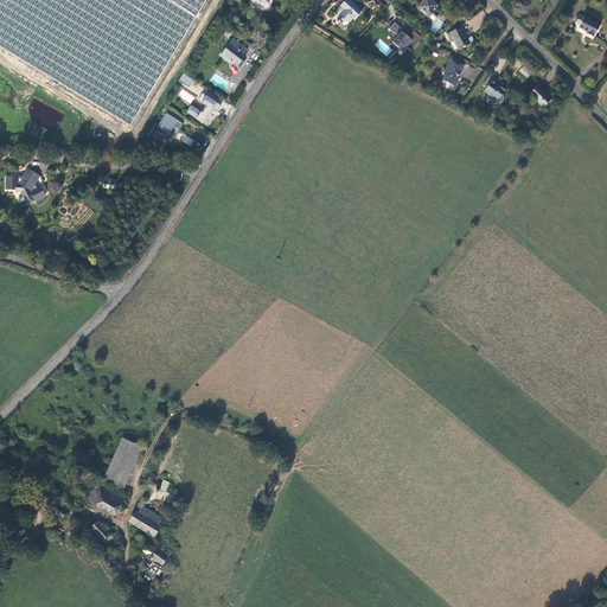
[(0,0),(0,46),(132,127),(197,18),(206,0),(0,0)]
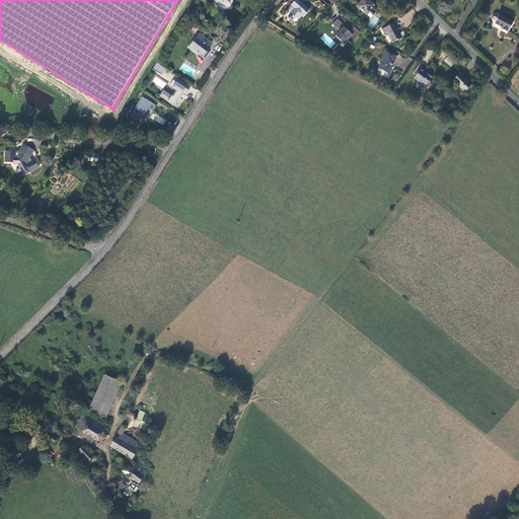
[(302,14),(304,16),(309,9),(299,0),(295,0),(292,5),(293,6),(295,8),(292,12),(292,13),(298,19),(302,14)]
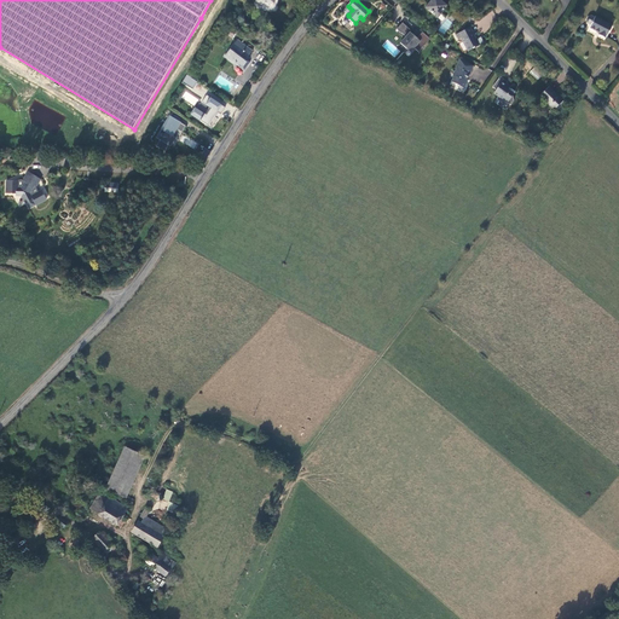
[(447,6),(439,0),(432,0),(426,7),(438,18),(447,6)]
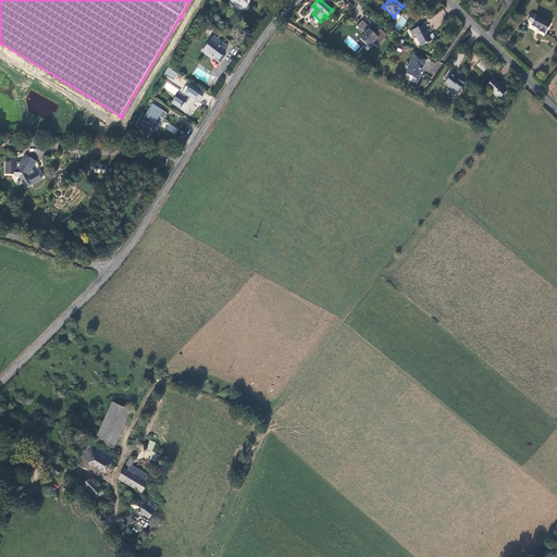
[(546,33),(552,23),(536,14),(536,15),(532,22),(531,24),(540,29),(539,31),(545,34),(546,33)]
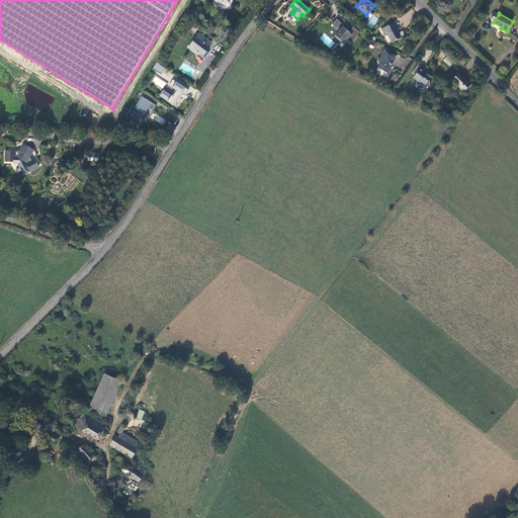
[(340,31),(336,36),(341,41),(342,40),(346,44),(347,41),(351,45),(361,32),(354,27),(350,32),(344,27),(345,26),(338,19),(332,25),(336,28),(337,28),(340,31)]
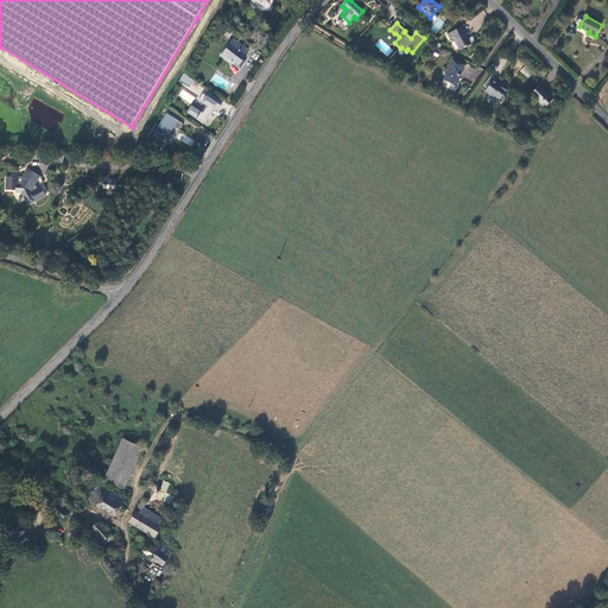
[(460,50),(472,44),(468,39),(462,27),(450,33),(451,38),(454,37),(460,50)]
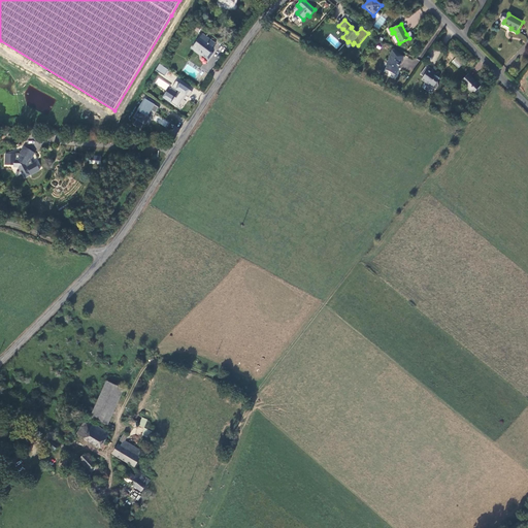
[(203,34),(194,47),(201,53),(200,54),(208,60),(213,54),(211,52),(215,48),(213,46),(217,43),(203,34)]
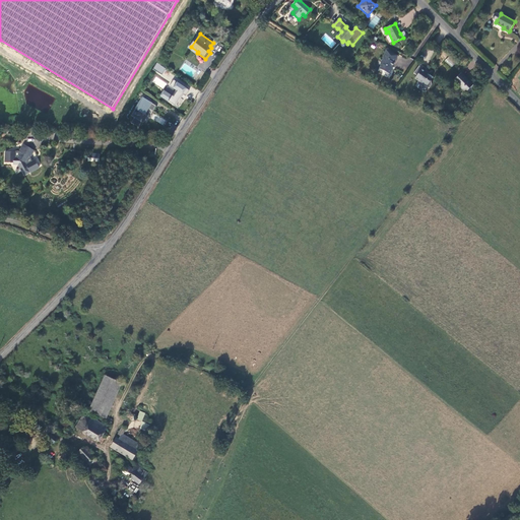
[(398,56),(387,50),(383,57),(384,57),(382,62),(382,64),(379,68),(390,74),(392,70),(392,68),(398,56)]
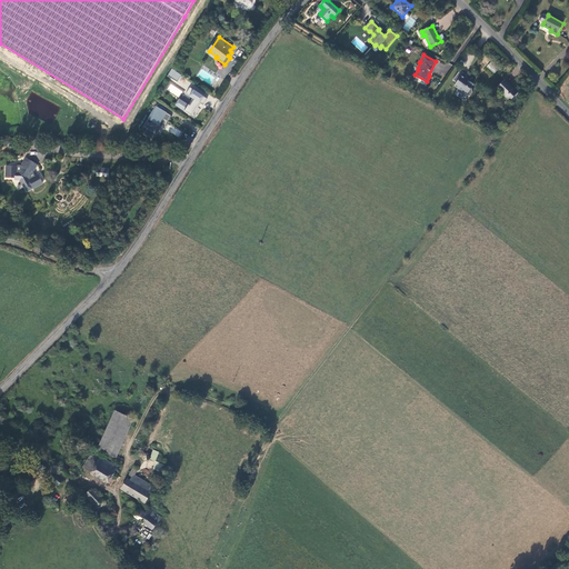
[(486,67),(493,73),(499,68),(491,61),(486,67)]
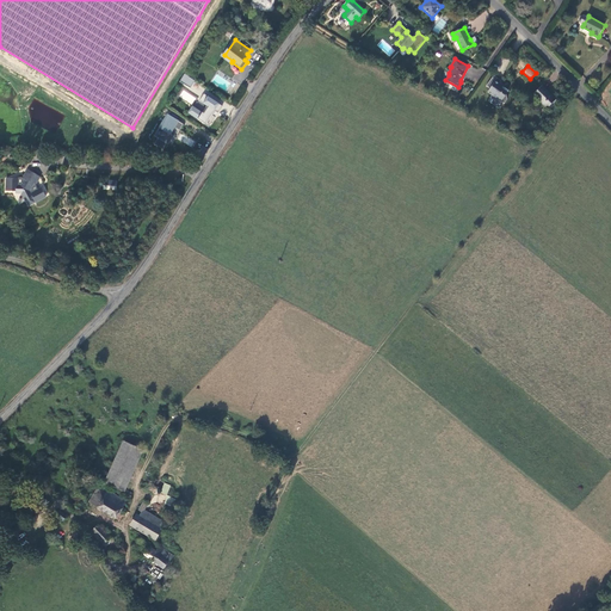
[(190,90),(195,81),(192,80),(185,74),(180,82),(190,90)]
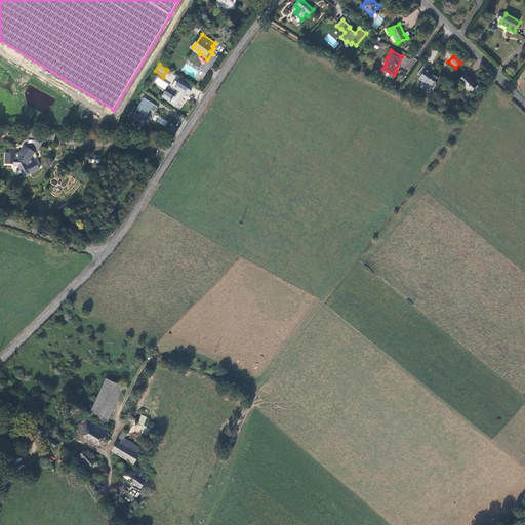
[(436,86),(435,81),(436,80),(435,78),(435,77),(433,75),(433,74),(430,71),(431,70),(425,65),(418,74),(421,76),(419,79),(422,82),(421,84),(426,87),(429,86),(433,89),(436,86)]
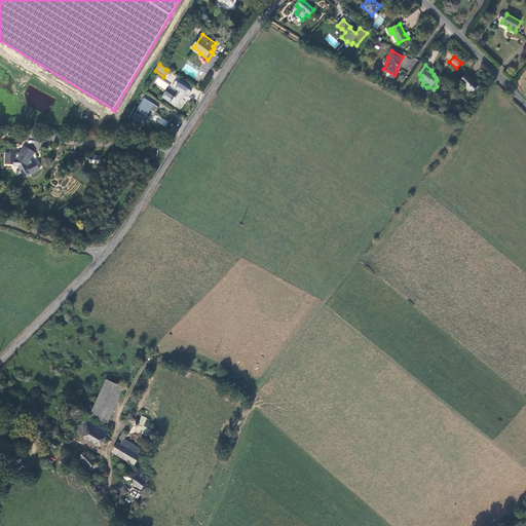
[(478,86),(466,74),(459,81),(471,94),(478,86)]
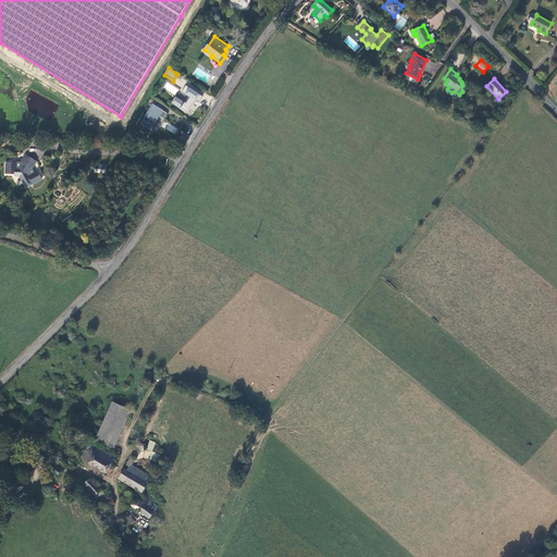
[(186,86),(182,93),(189,97),(185,103),(180,100),(175,107),(190,116),(203,98),(186,86)]
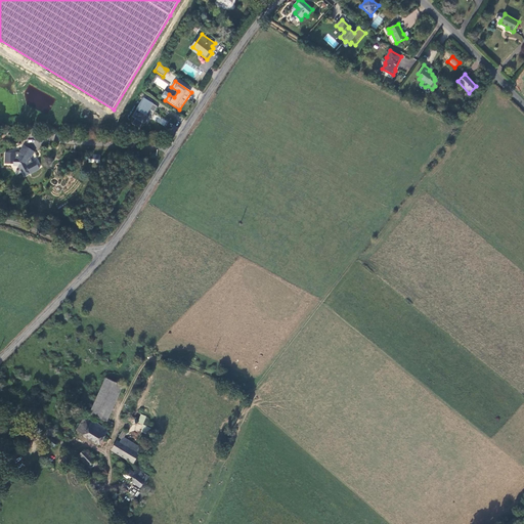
[(155,112),(158,107),(144,99),(133,118),(136,119),(133,125),(140,129),(143,123),(145,125),(149,117),(147,116),(151,110),(155,112)]
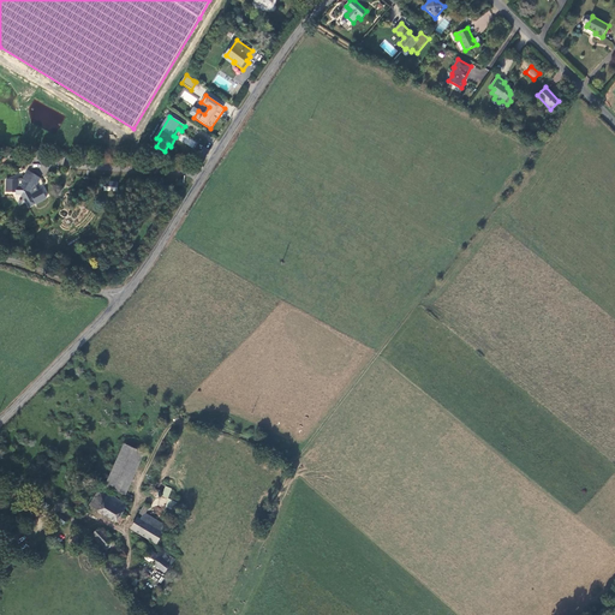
[(29,208),(47,198),(41,189),(33,193),(30,191),(34,186),(35,187),(41,178),(33,173),(30,175),(27,173),(23,179),(24,180),(21,186),(19,186),(18,180),(7,179),(7,192),(17,193),(17,195),(22,195),(29,208)]
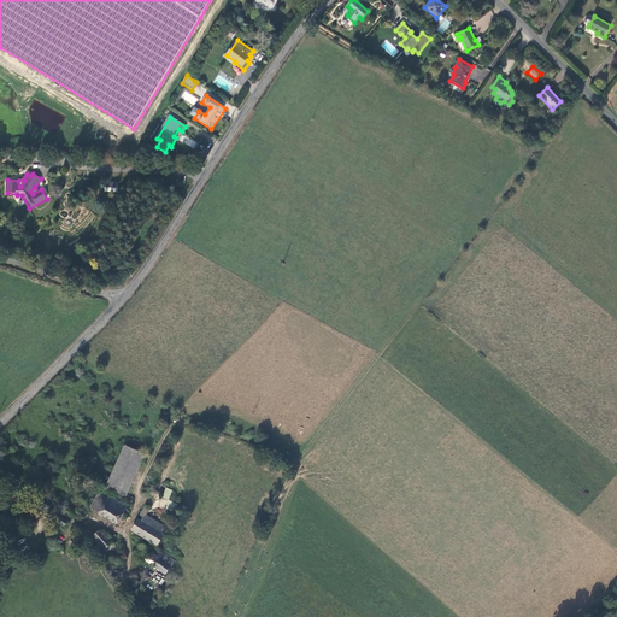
[(127,497),(146,454),(125,446),(106,487),(127,497)]
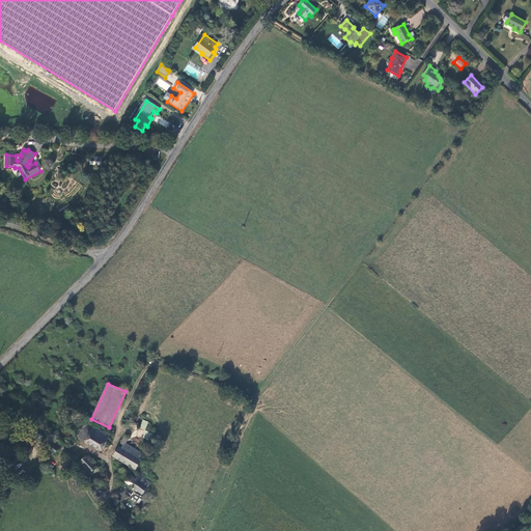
[(145,430),(148,421),(142,420),(140,429),(145,430)]
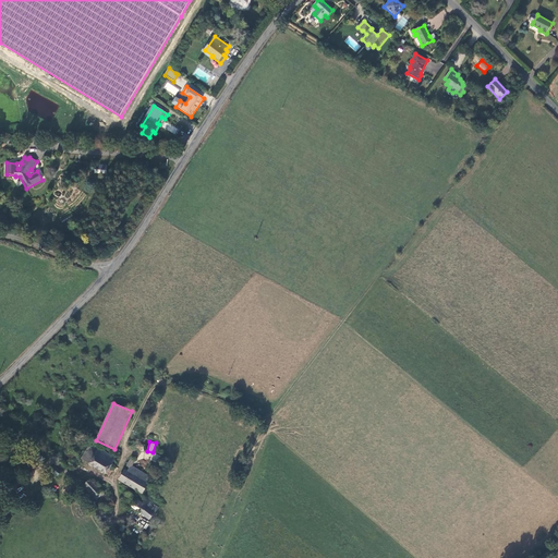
[(94,446),(91,444),(82,459),(84,460),(110,476),(113,470),(111,468),(117,458),(98,448),(94,446)]
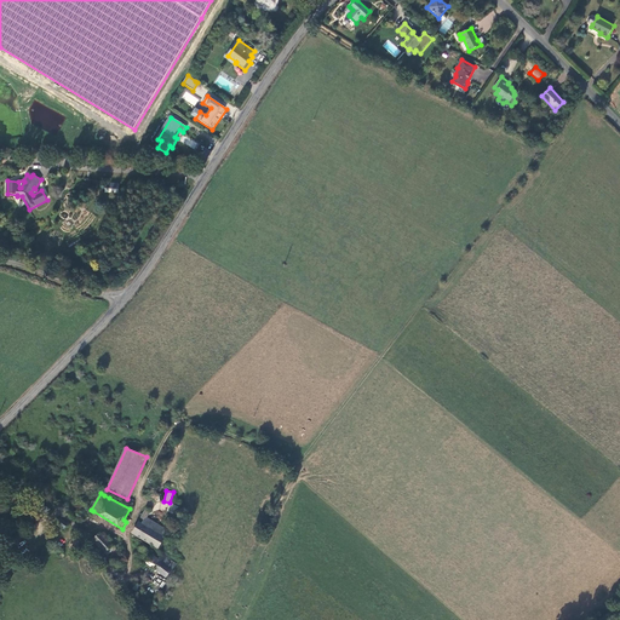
[(167,511),(173,514),(177,506),(171,503),(167,511)]
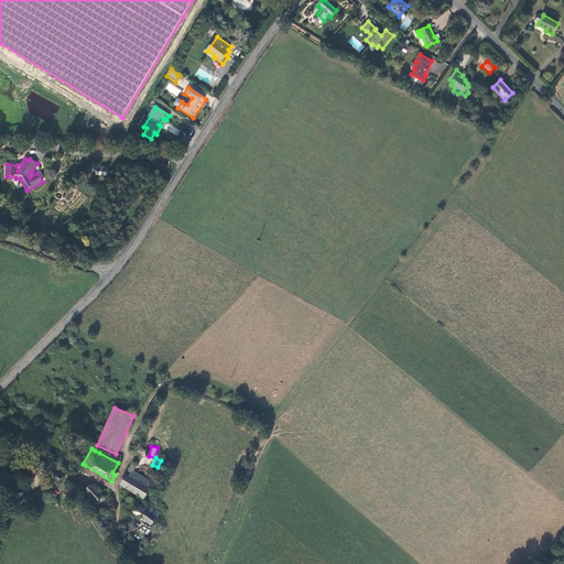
[(39,458),(38,459),(36,464),(44,469),(47,464),(39,458)]
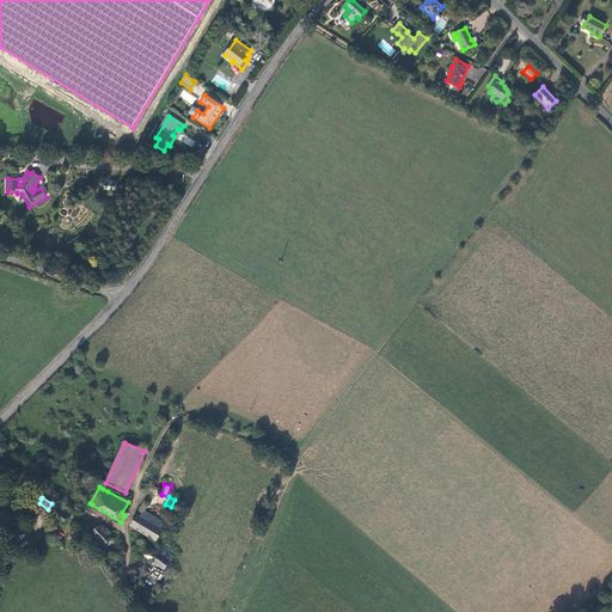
[(140,510),(144,514),(146,510),(150,505),(145,502),(140,510)]
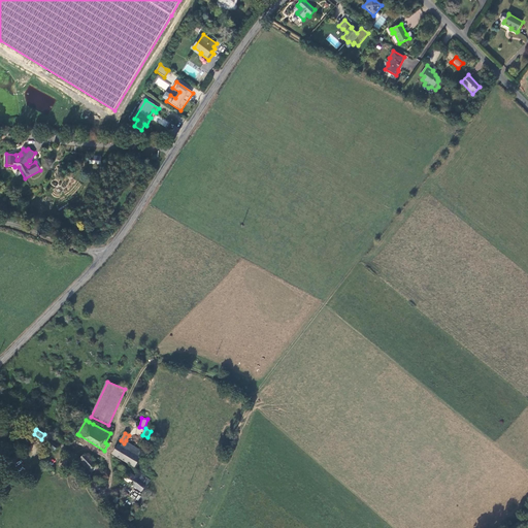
[(122,447),(140,458),(144,452),(126,440),(124,443),(122,447)]
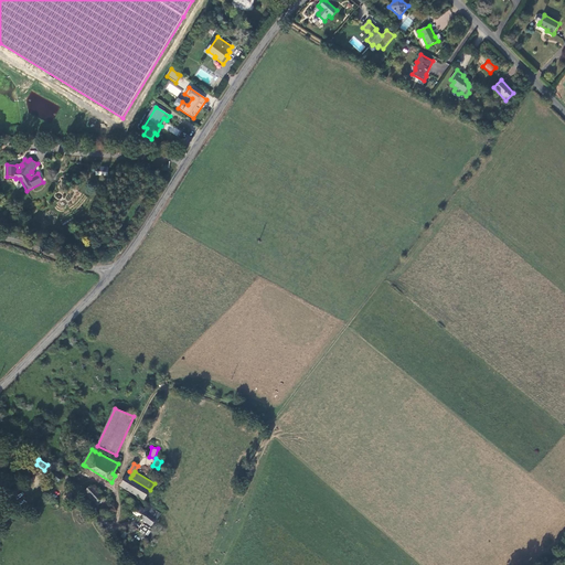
[(63,478),(55,472),(52,478),(59,483),(63,478)]
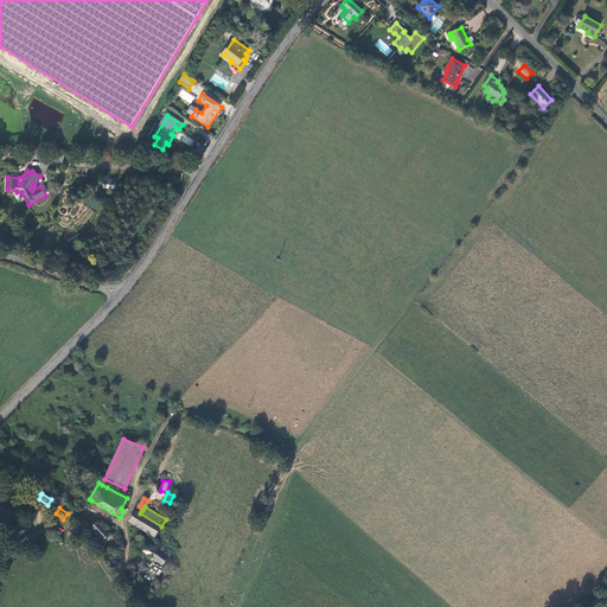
[(155,537),(158,532),(161,526),(140,513),(136,511),(131,522),(155,537)]
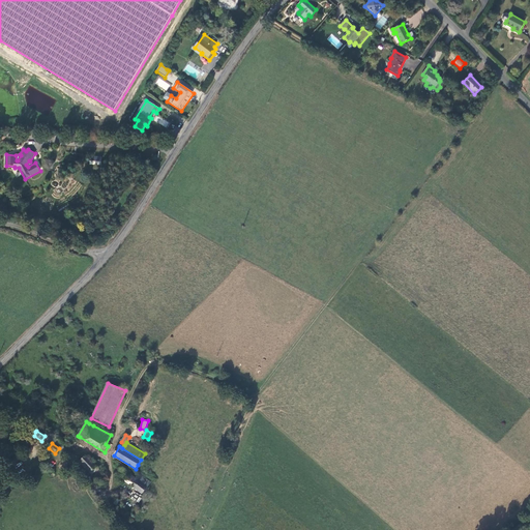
[(90,473),(97,467),(86,455),(79,462),(90,473)]
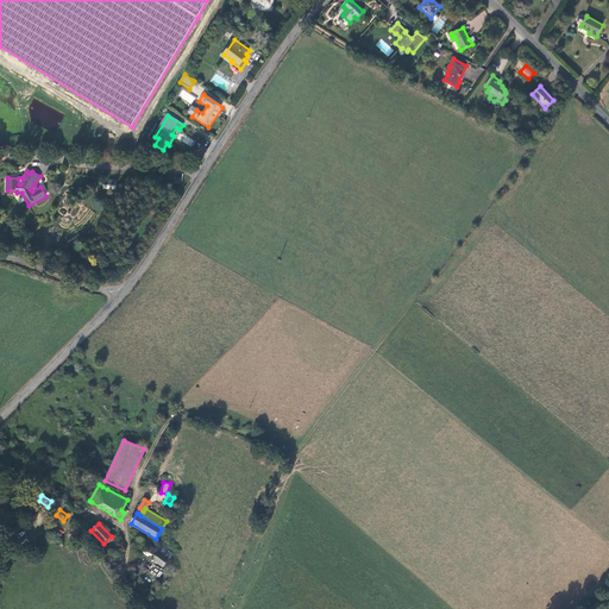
[(104,544),(106,546),(114,539),(112,537),(104,544)]
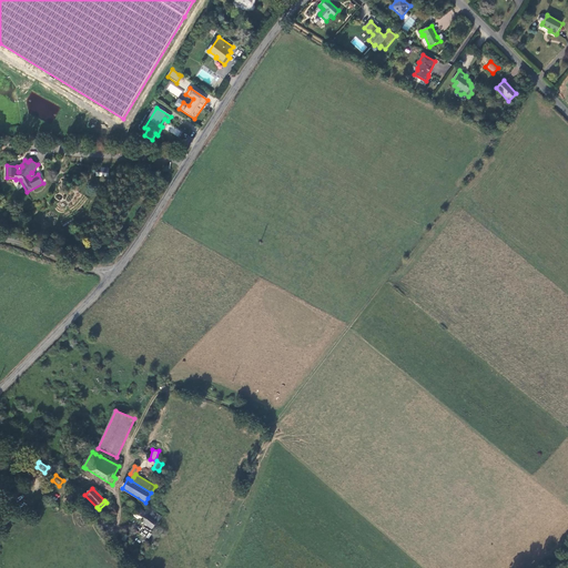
[(140,508),(134,515),(152,529),(162,517),(150,507),(145,513),(140,508)]
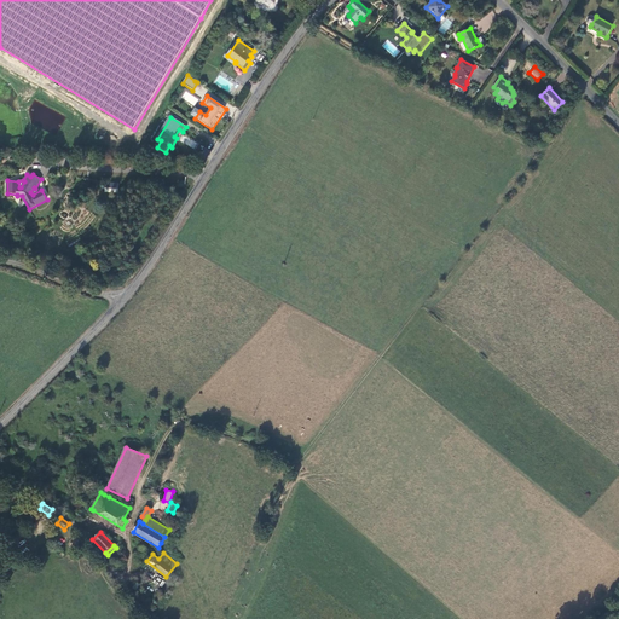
[(134,568),(137,571),(144,561),(142,560),(134,568)]
